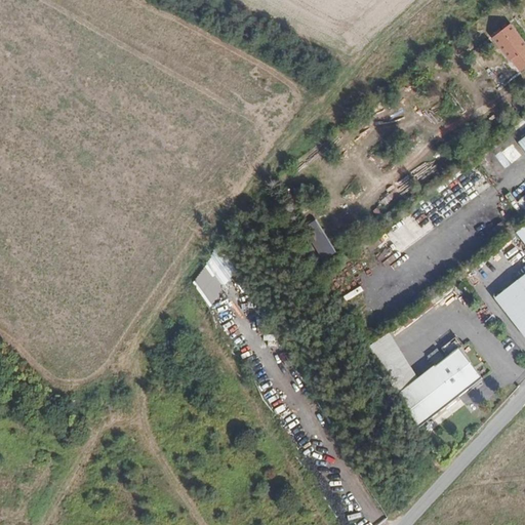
[(520,73),(524,68),(524,39),(512,22),(492,37),(520,73)]
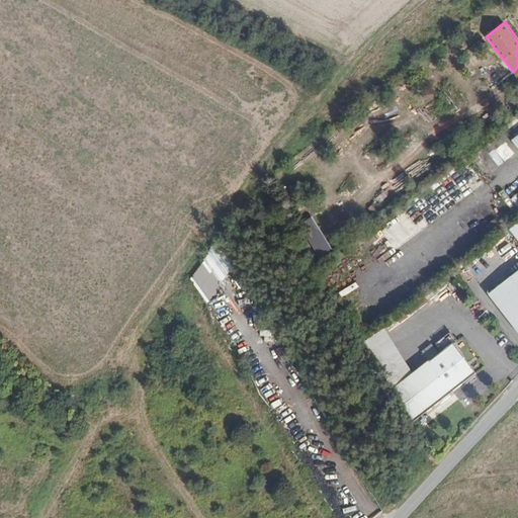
[(493,208),(500,218),(509,210),(502,201),(493,208)]
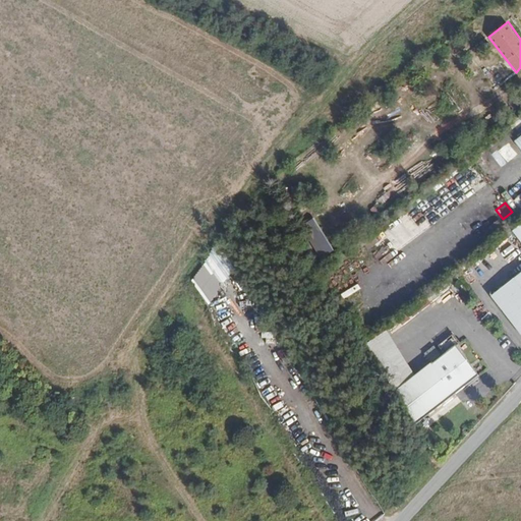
[(338,256),(312,220),(298,230),(324,267),(338,256)]
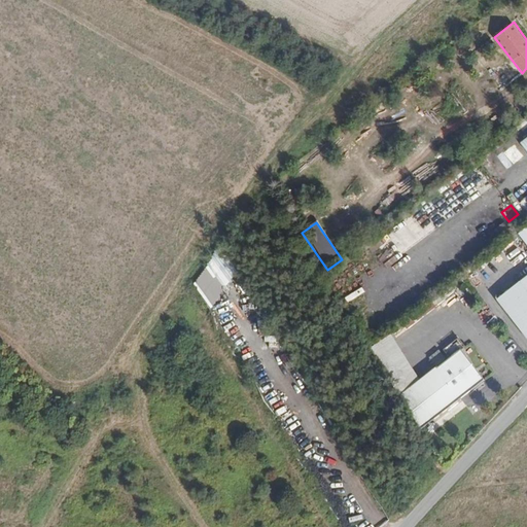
[(526,277),(498,301),(526,339),(526,277)]
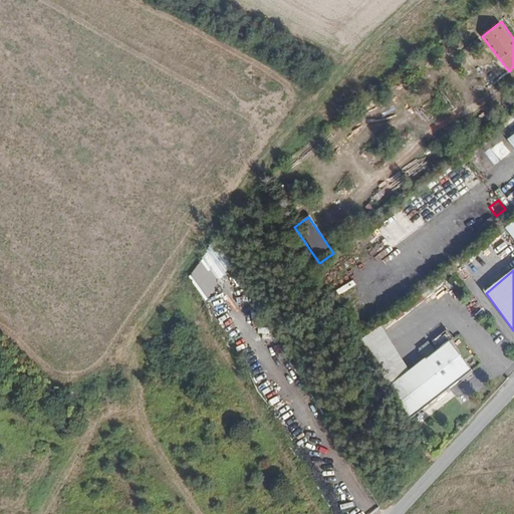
[(446,339),(389,390),(411,417),(450,386),(452,379),(471,370),(446,339)]
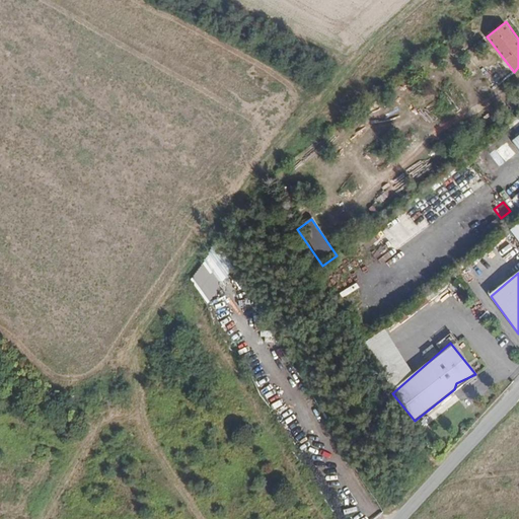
[(459,388),(465,395),(464,395),(470,403),(489,389),(476,374),(459,388)]
